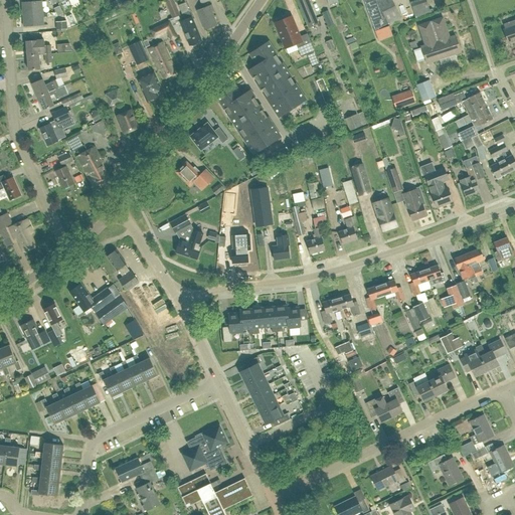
[(115,10),(126,5),(123,0),(117,0),(111,3),(115,10)]
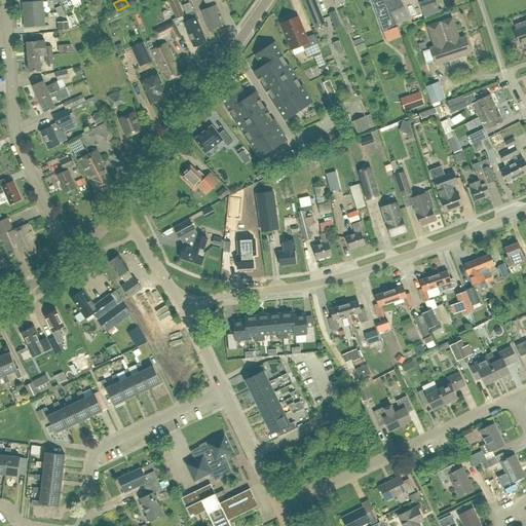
[(172,0),(170,1),(176,19),(184,15),(178,0),(172,0)]
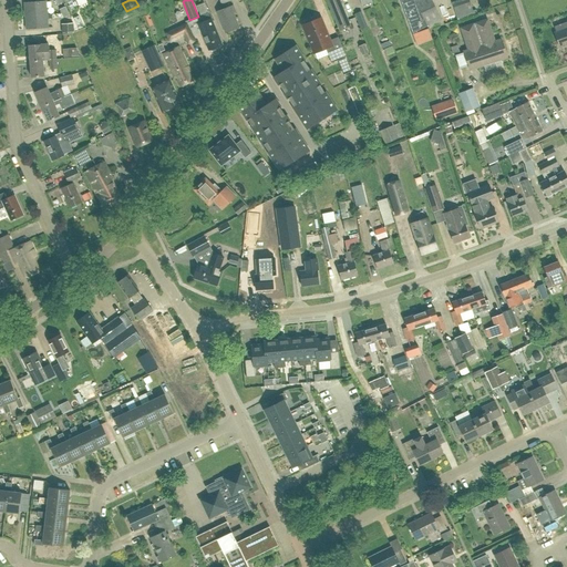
[(327,0),(339,29),(350,26),(339,0),(327,0)]
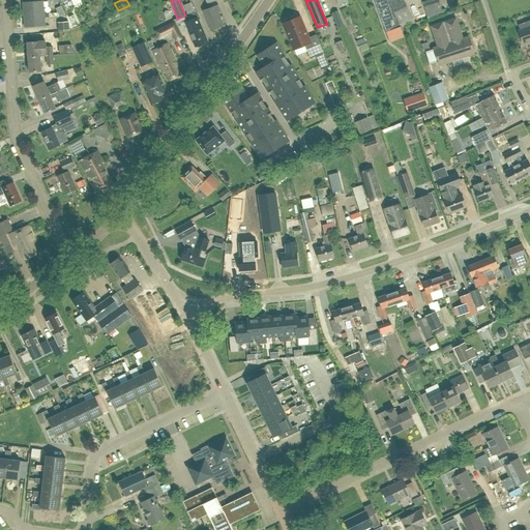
[(387,0),(375,0),(386,31),(400,25),(387,0)]
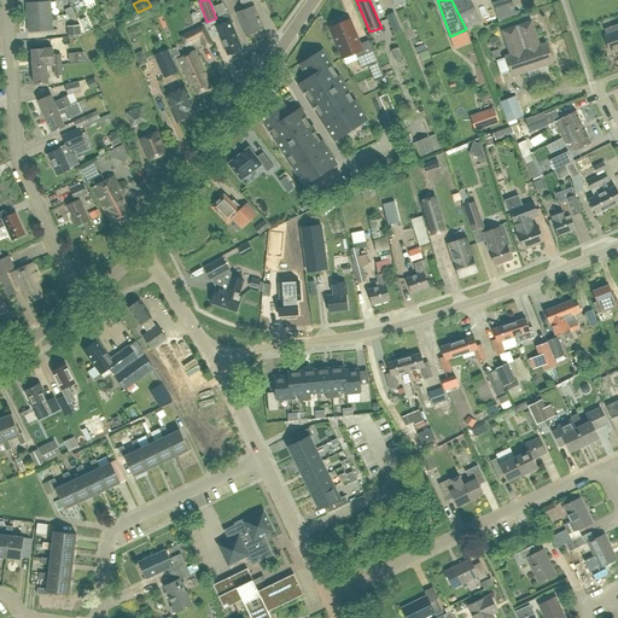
[(452,0),(466,29),(466,28),(468,33),(485,27),(471,0),(452,0)]
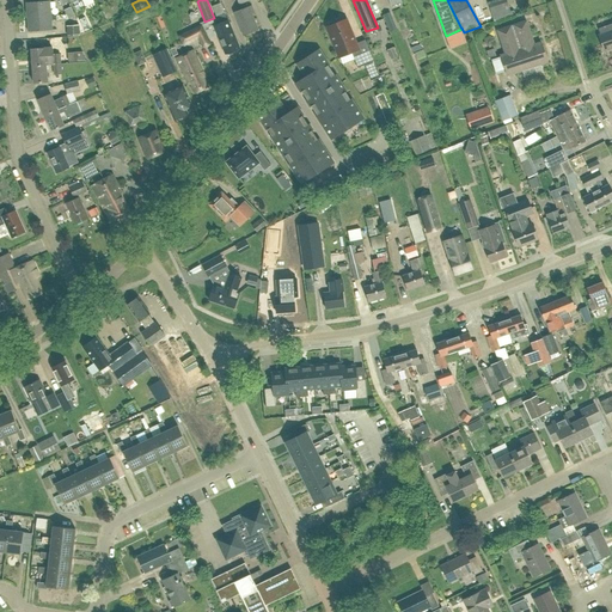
[(509,12),(508,8),(505,0),(503,0),(489,5),(495,23),(516,16),(514,11),(509,12)]
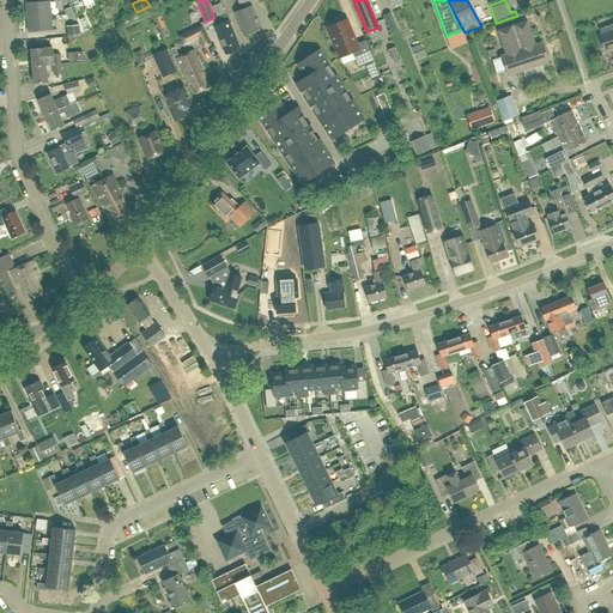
[(28,17),(52,16),(50,1),(26,2),(28,17)]
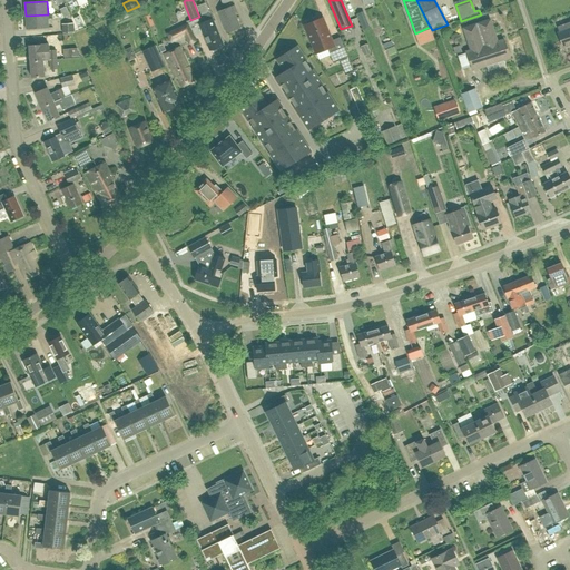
[(237,12),(235,6),(218,12),(226,33),(231,31),(241,28),(235,13),(237,12)]
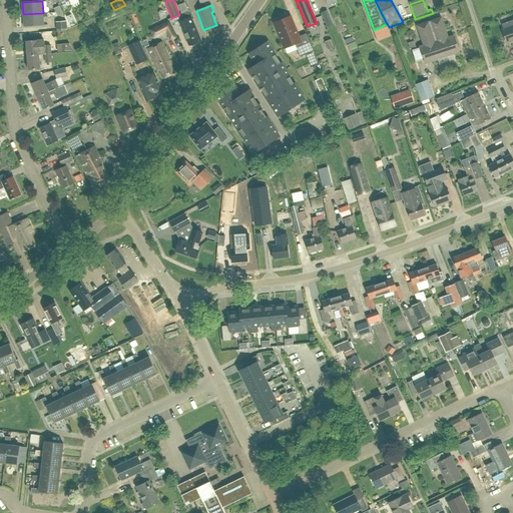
[(334,24),(327,10),(321,12),(327,27),(334,24)]
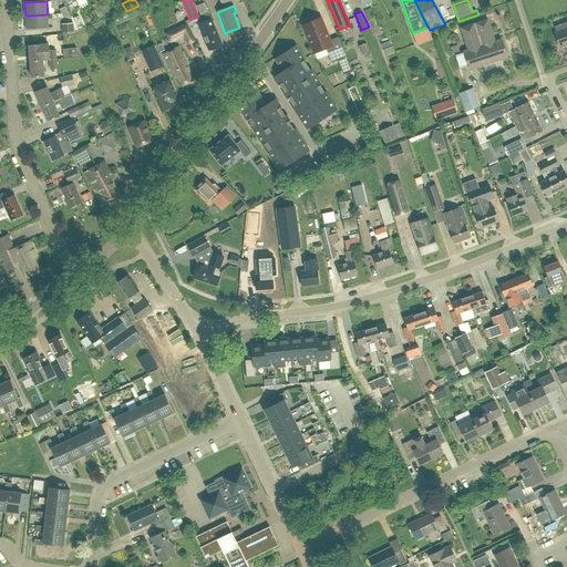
[(49,28),(48,14),(26,16),(27,30),(49,28)]
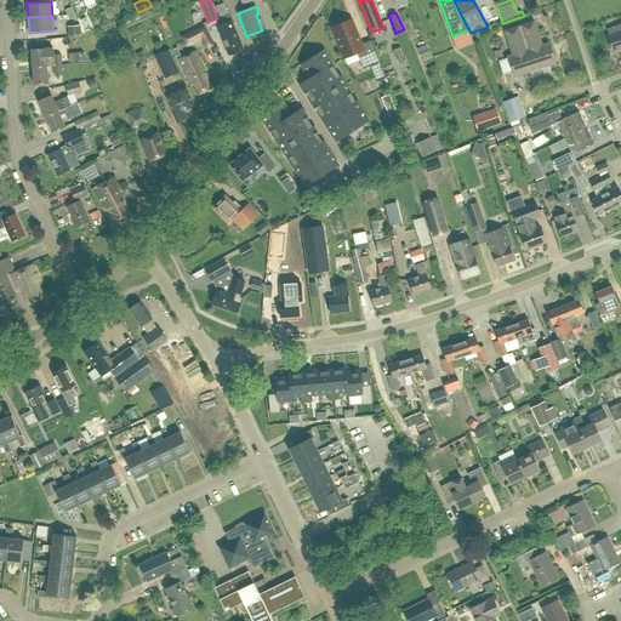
[(363,67),(370,63),(377,81),(386,79),(370,41),(362,45),(351,20),(343,23),(341,22),(335,24),(334,27),(331,28),(345,60),(357,53),(363,67)]
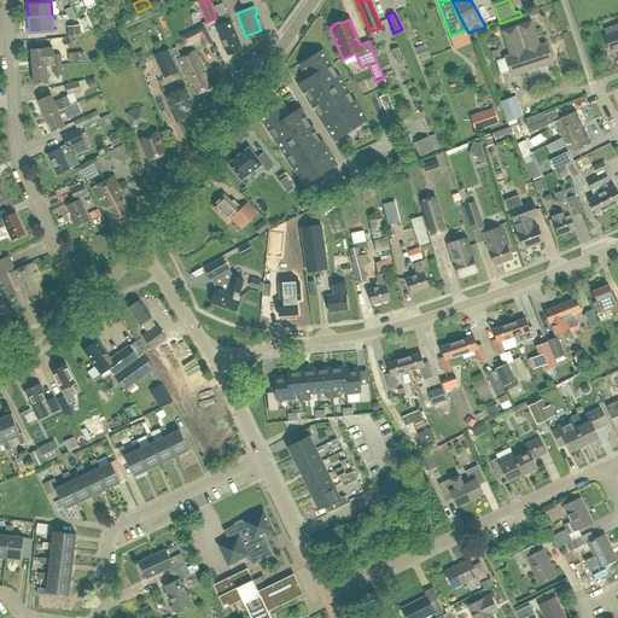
[(242,50),(229,21),(216,27),(228,54),(242,50)]
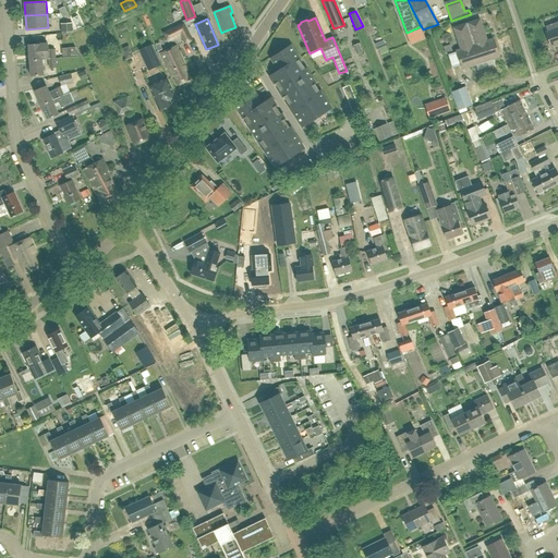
[(499,57),(493,39),(486,41),(484,34),(485,34),(480,19),(453,27),(461,49),(456,51),(462,69),(499,57)]
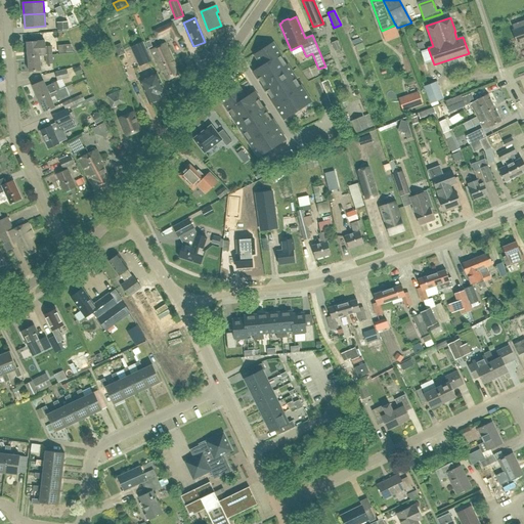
[(173,20),(153,31),(158,40),(170,35),(173,42),(181,38),(173,20)]
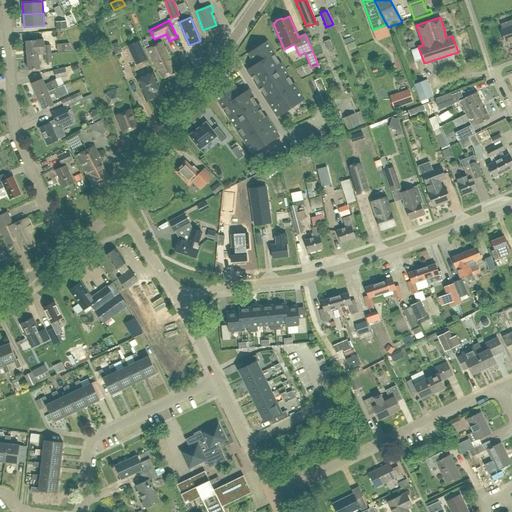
[(511,20),(501,24),(503,29),(501,30),(505,43),(511,40),(511,20)]
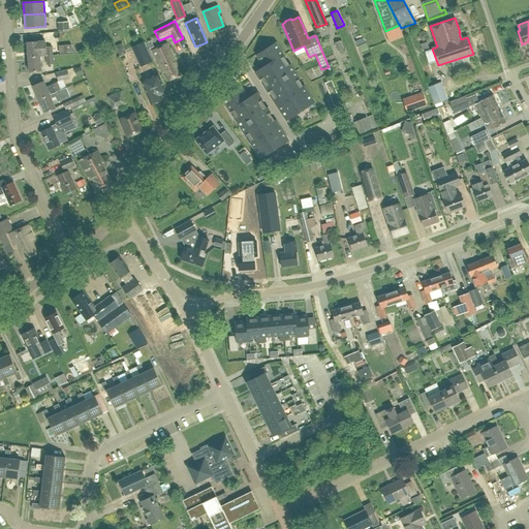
[(58,23),(58,31),(69,30),(68,22),(58,23)]
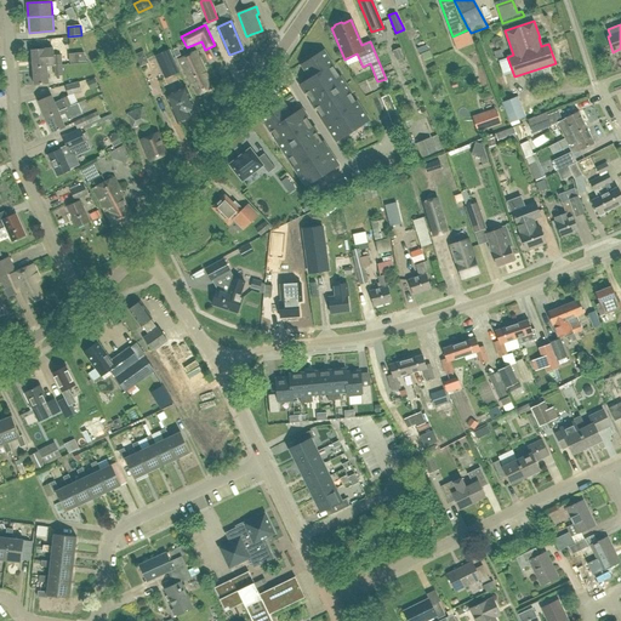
[(456,50),(473,44),(469,32),(453,38),(456,50)]
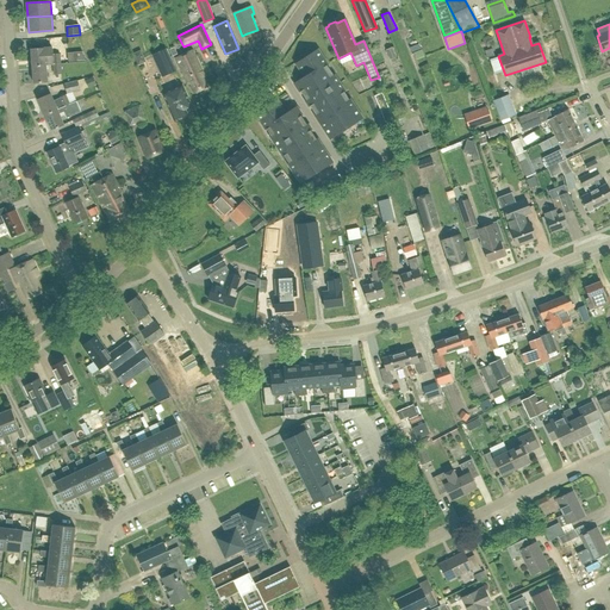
[(53,47),(31,49),(32,66),(47,64),(54,64),(61,63),(60,54),(53,54),(53,47)]
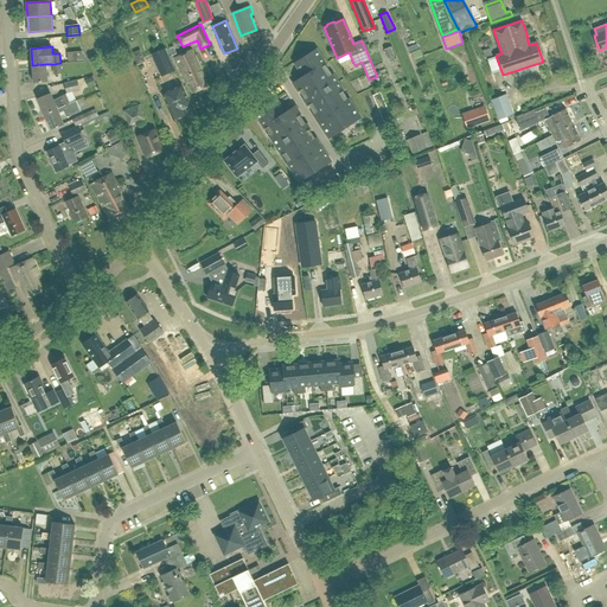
[(210,49),(202,52),(208,62),(215,58),(210,49)]
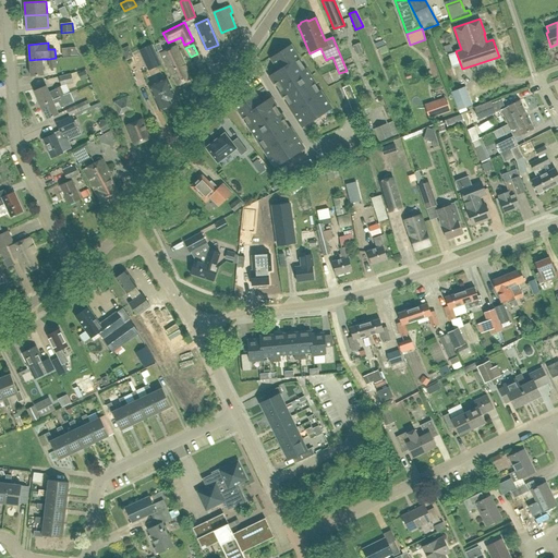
[(279,70),(270,75),(302,126),(330,108),(290,46),(271,58),(279,70)]
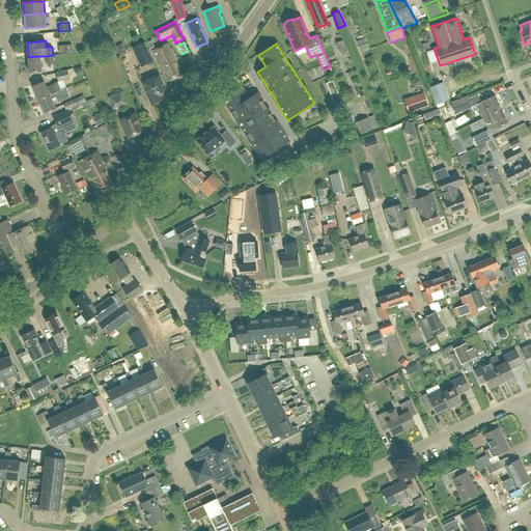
[(145,45),(134,50),(143,68),(154,63),(145,45)]
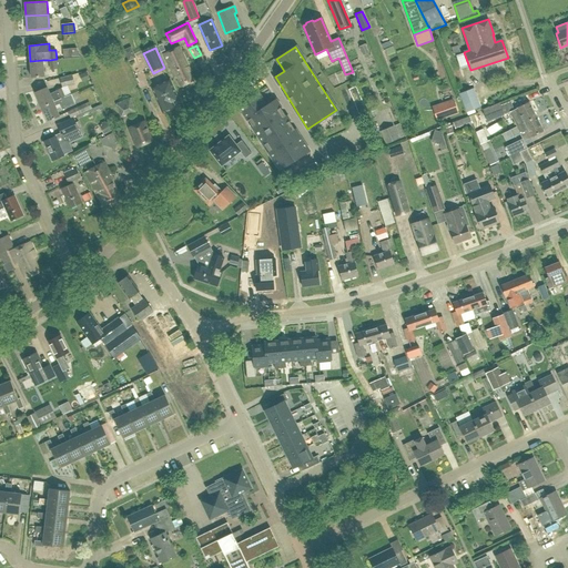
[(189,67),(180,49),(164,57),(175,78),(178,77),(182,87),(192,81),(188,72),(189,71),(186,67),(189,67)]
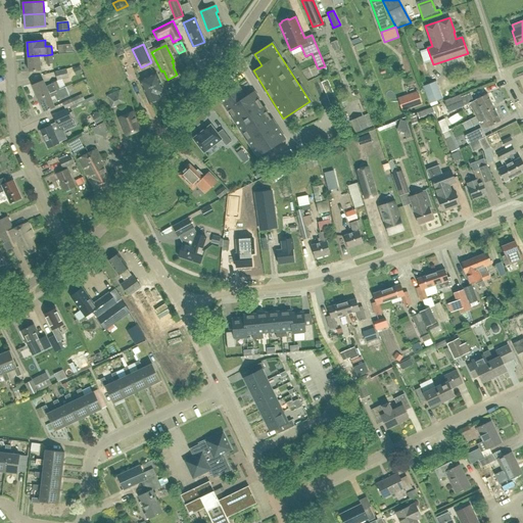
[(28,56),(29,70),(41,69),(40,55),(28,56)]
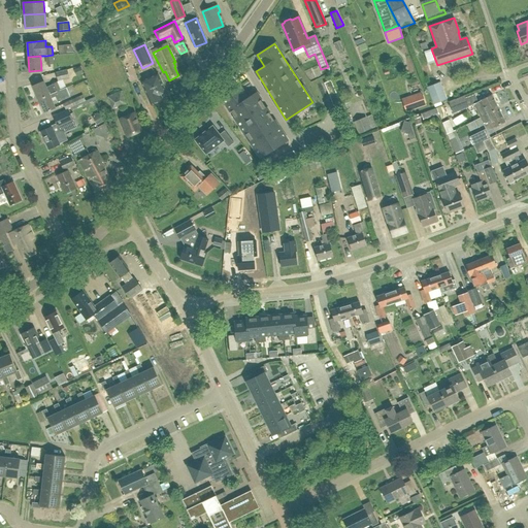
[(73,70),(76,76),(84,73),(80,67),(73,70)]
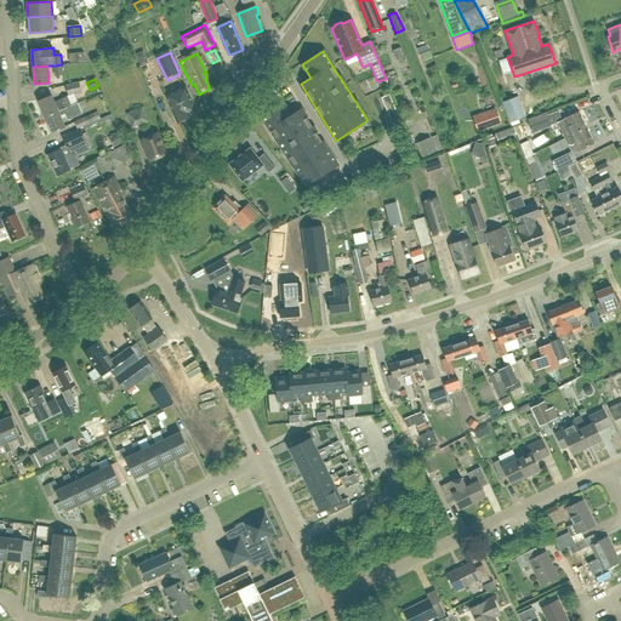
[(68,96),(81,92),(80,83),(66,85),(68,96)]
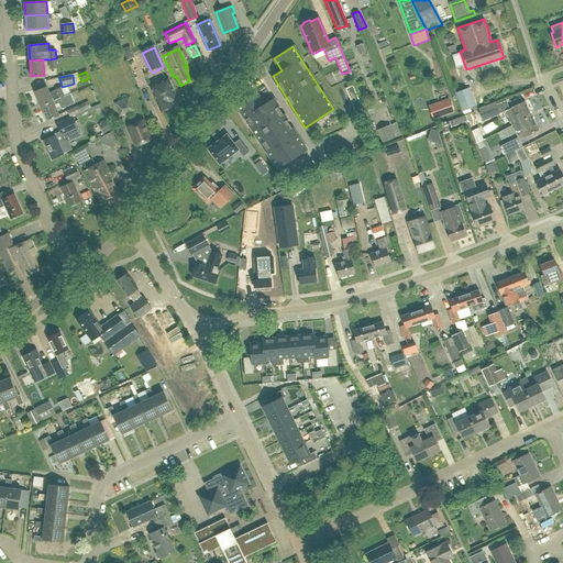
[(173,102),(178,100),(168,78),(150,87),(162,111),(164,109),(166,110),(170,108),(170,107),(174,105),(173,102)]
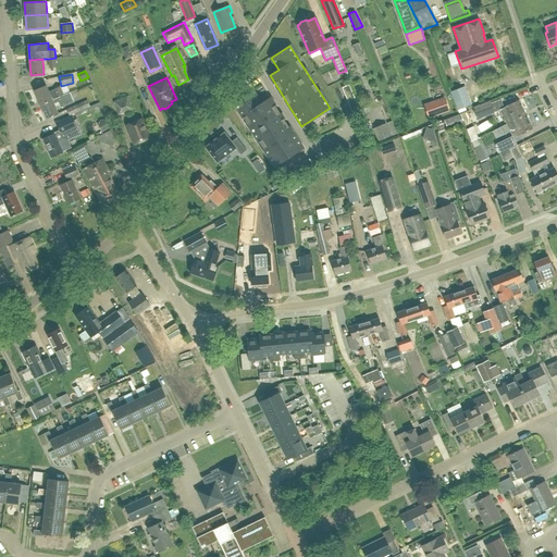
[(40,104),(64,95),(60,86),(54,88),(54,89),(49,91),(46,85),(34,90),(40,104)]
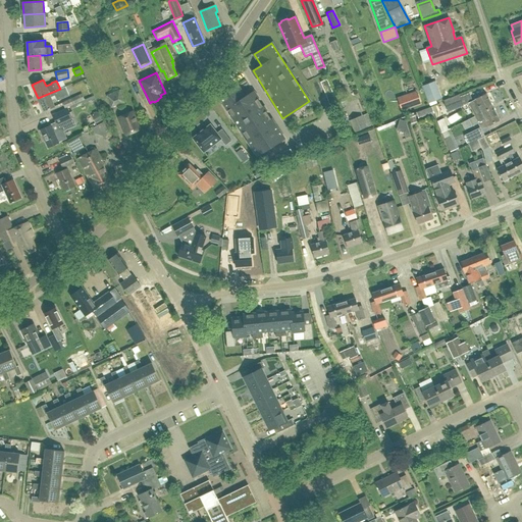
[(327,80),(320,83),(329,103),(335,100),(327,80)]
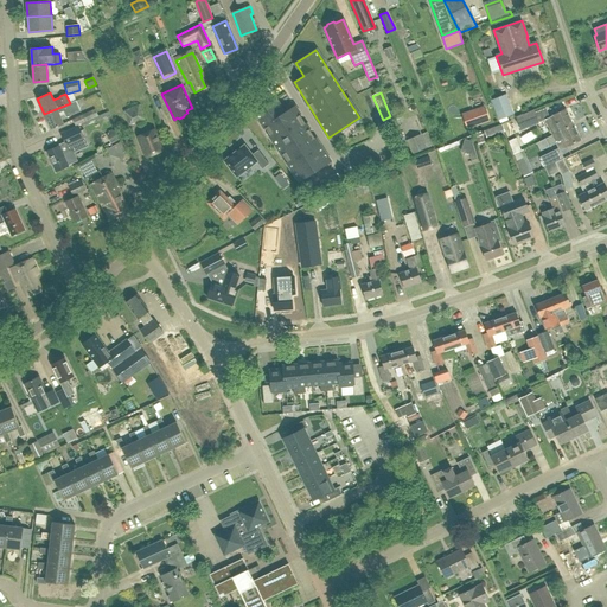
[(491,100),(498,120),(515,114),(506,94),(491,100)]
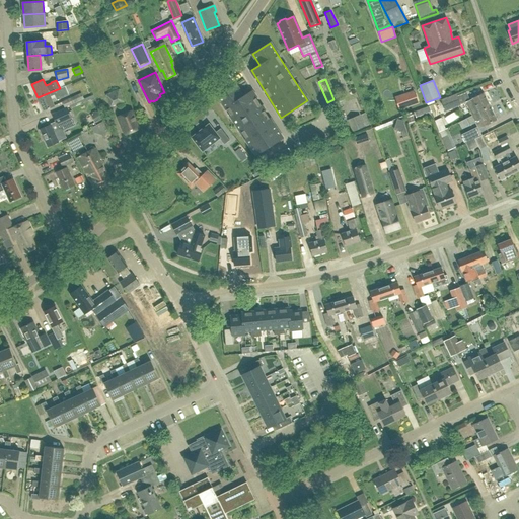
[(60,88),(38,97),(44,110),(54,106),(51,97),(55,95),(57,100),(69,95),(65,86),(60,88)]
